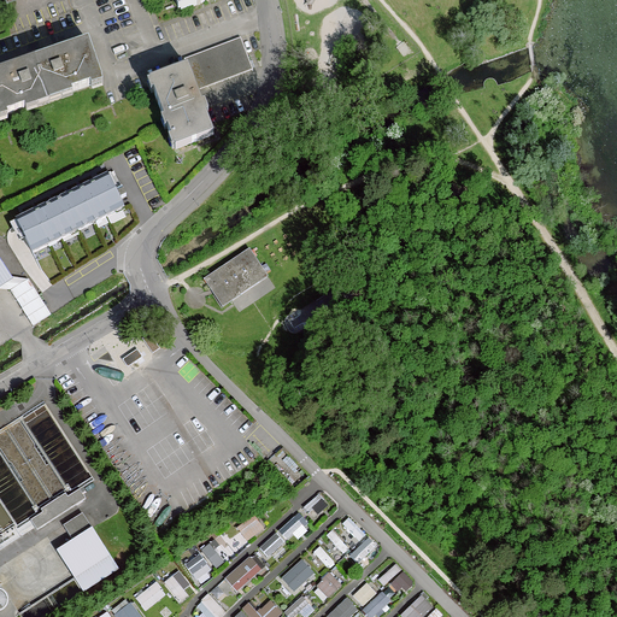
[(176,0),(182,15),(221,0),(176,0)]
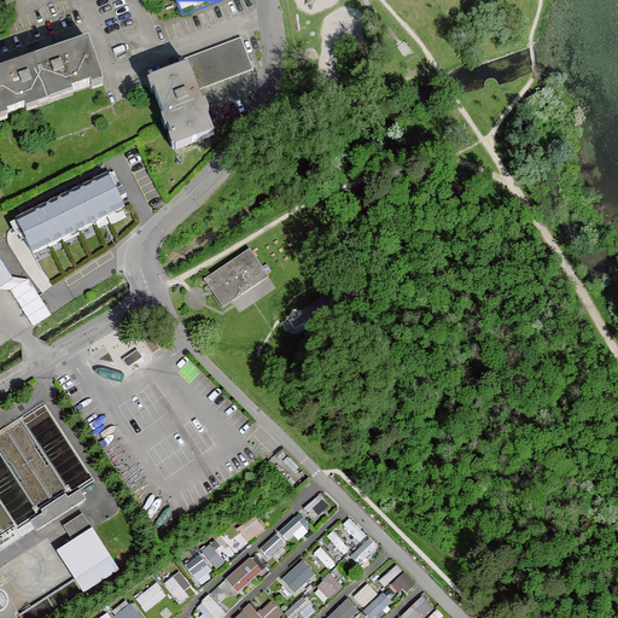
[(194,56),(208,88),(254,70),(242,38),(194,56)]
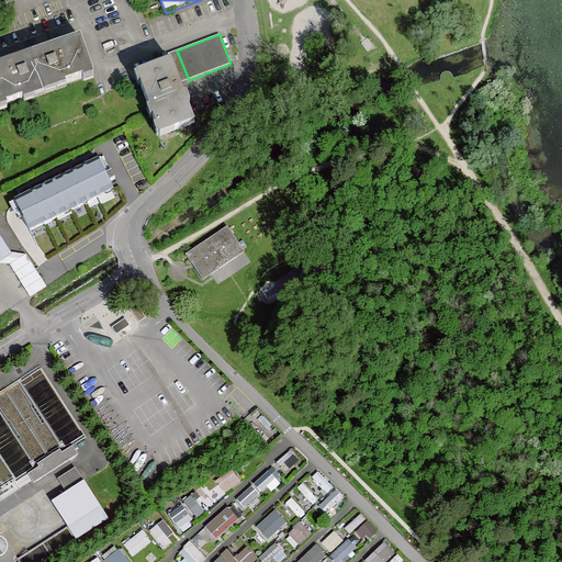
[(32,55),(44,91),(93,75),(80,38),(32,55)]
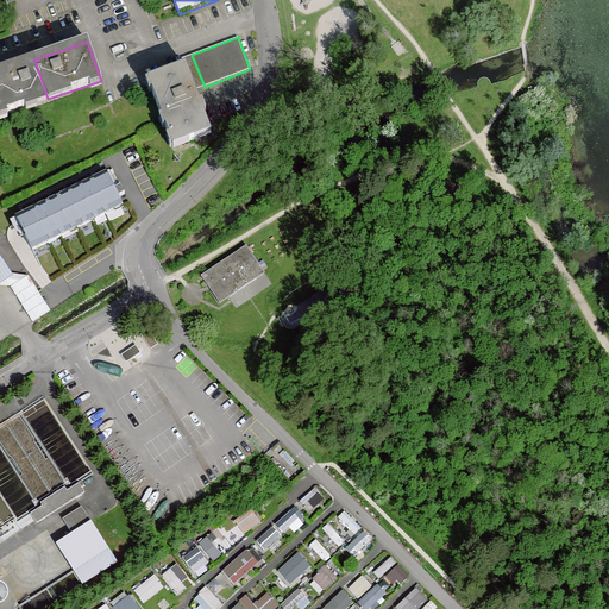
[(0,115),(48,99),(35,60),(0,71),(0,115)]
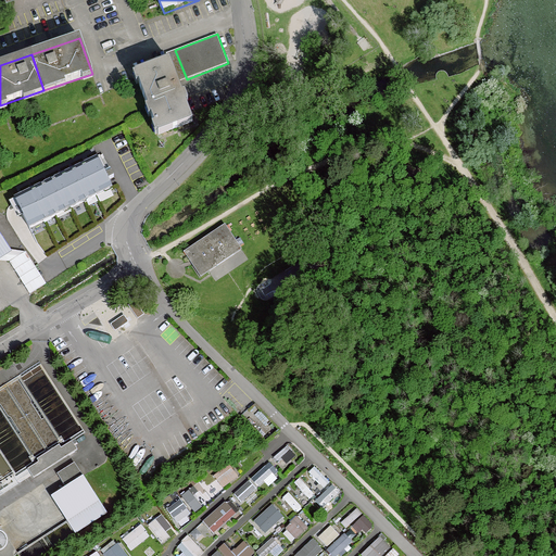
[(136,75),(159,135),(192,122),(169,62),(136,75)]
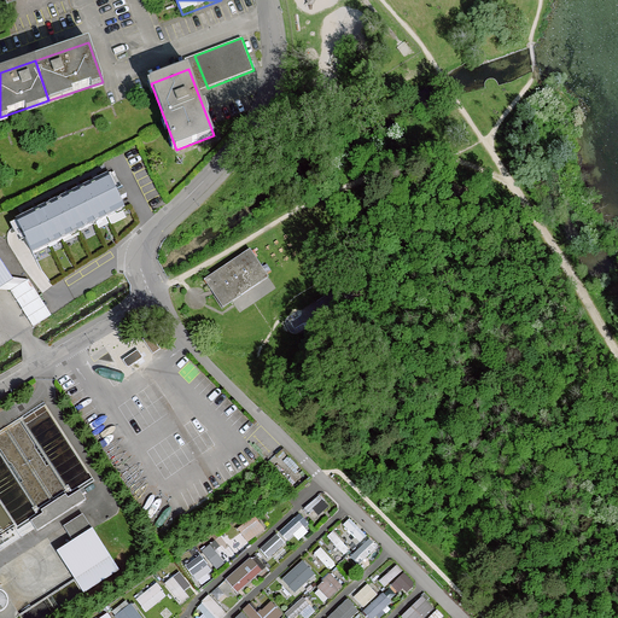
[(17,221),(33,254),(123,209),(108,176),(17,221)]
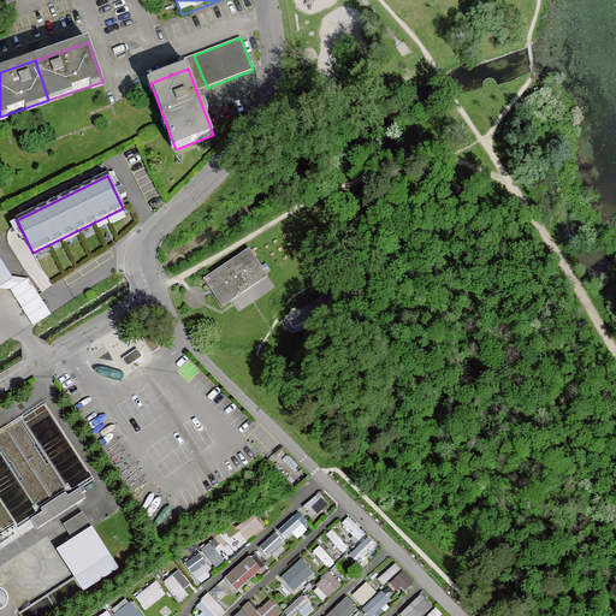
[(268,278),(250,250),(203,280),(221,308),(268,278)]
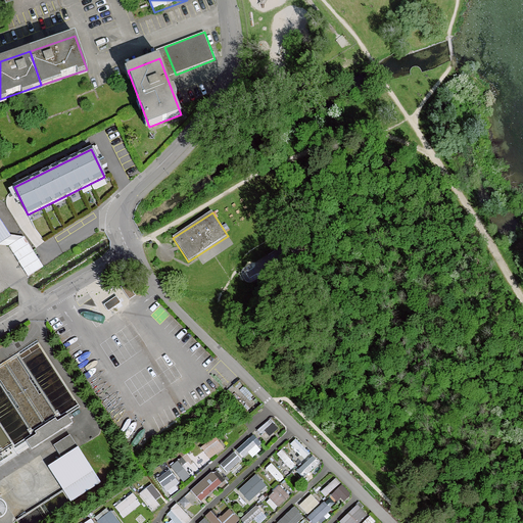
[(0,240),(9,235),(0,220),(0,240)]
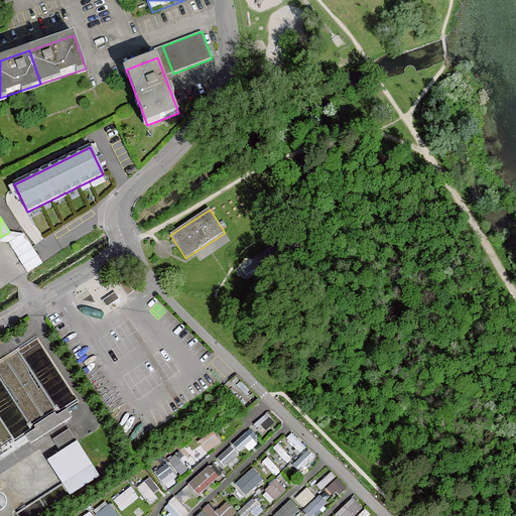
[(56,415),(54,412),(34,426),(35,428),(25,435),(30,443),(72,417),(67,409),(56,415)]
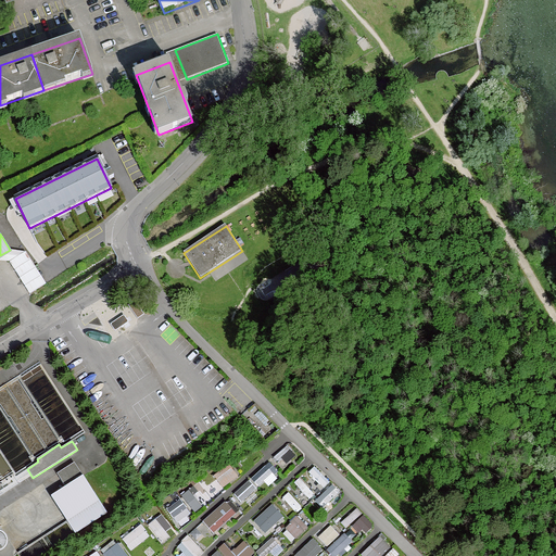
[(106,514),(74,463),(57,474),(65,488),(51,496),(75,533),(106,514)]
